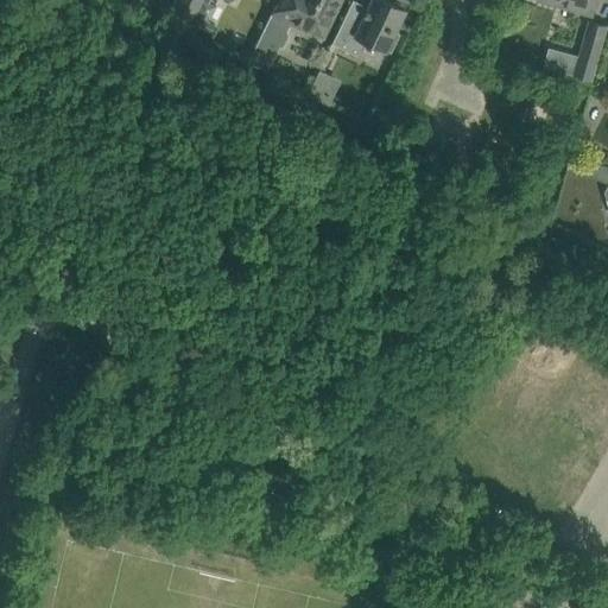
[(196,12),(201,0),(175,0),(166,18),(188,29),(196,12)]
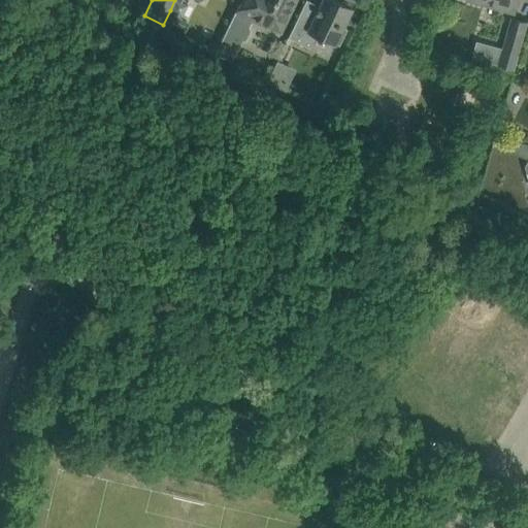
[(178,0),(174,0),(170,10),(180,15),(186,3),(178,0)]
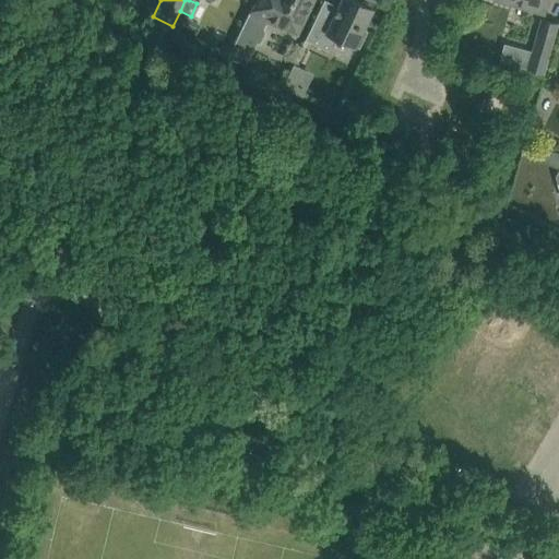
[(253,0),(248,13),(230,49),(247,57),(248,58),(256,43),(260,42),(264,33),(262,28),(266,22),(282,30),(283,26),(296,32),(310,0),(253,0)]
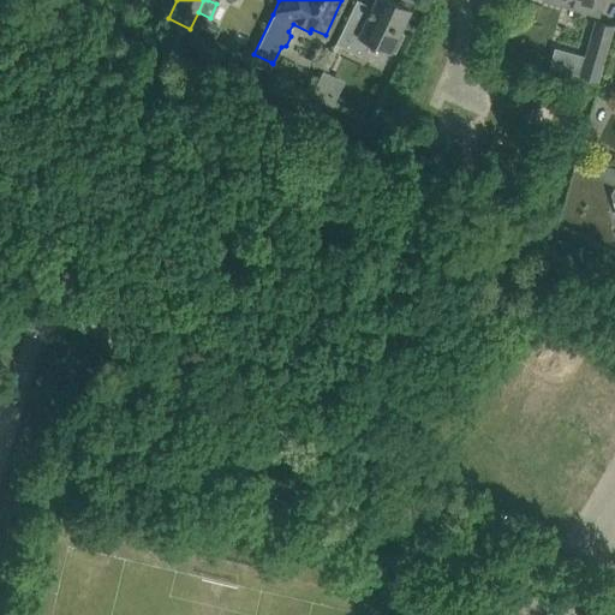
[(352,7),(335,43),(360,55),(368,41),(389,52),(410,10),(407,9),(406,4),(400,1),(396,4),(389,0),(374,0),(371,6),(368,15),(352,7)]
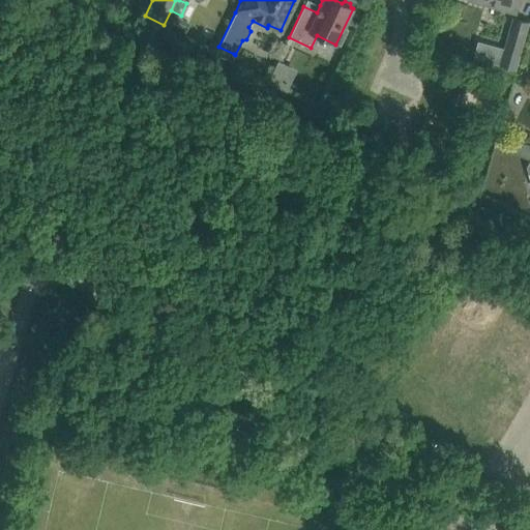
[(471,0),(489,5),(518,13),(521,0),(471,0)]
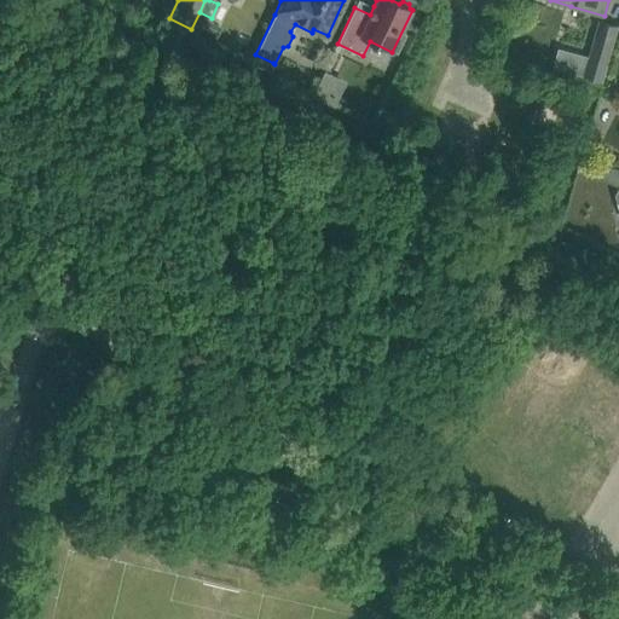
[(618,25),(601,21),(590,58),(608,63),(618,25)]
